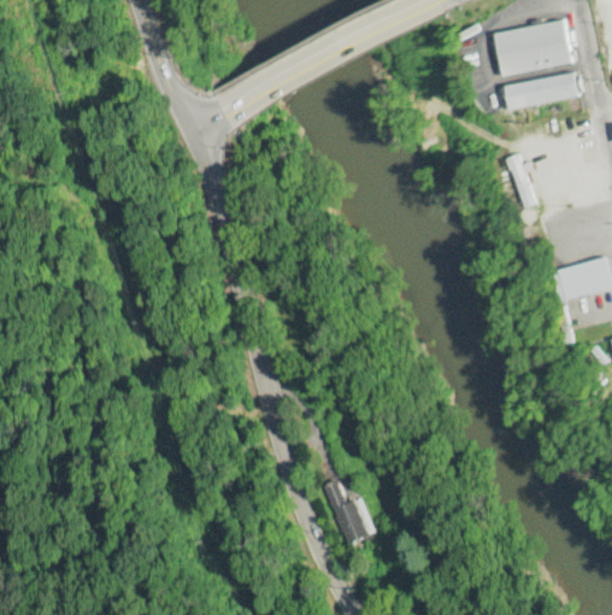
[(570,63),(563,21),(493,33),(500,75),(570,63)]
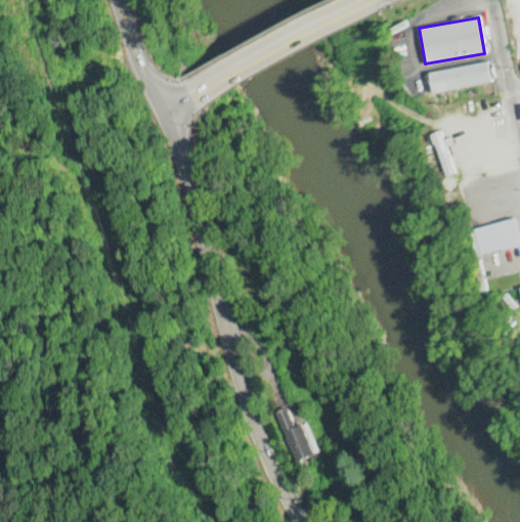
[(489,82),(486,61),(427,73),(430,93),(489,82)]
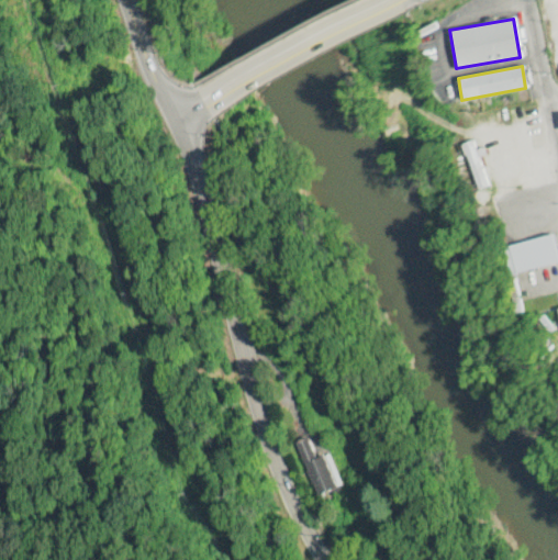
[(453,142),(460,188),(469,186),(461,141),(453,142)]
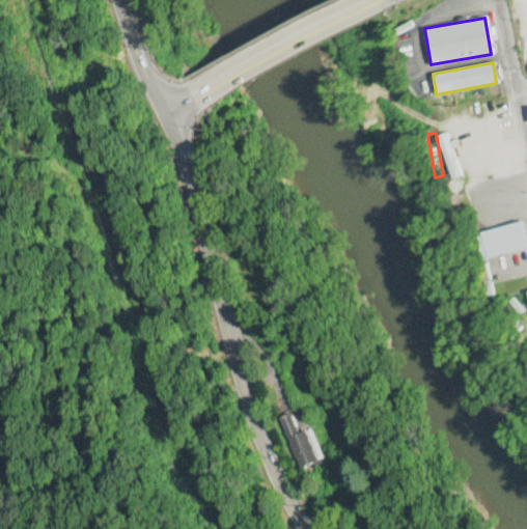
[(526,249),(526,246),(522,222),(474,231),(479,259),(526,249)]
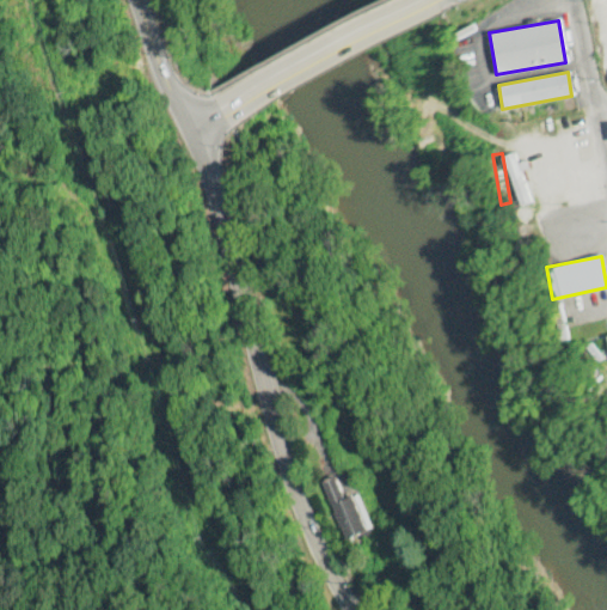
[(343,542),(367,530),(342,470),(317,481),(343,542)]
